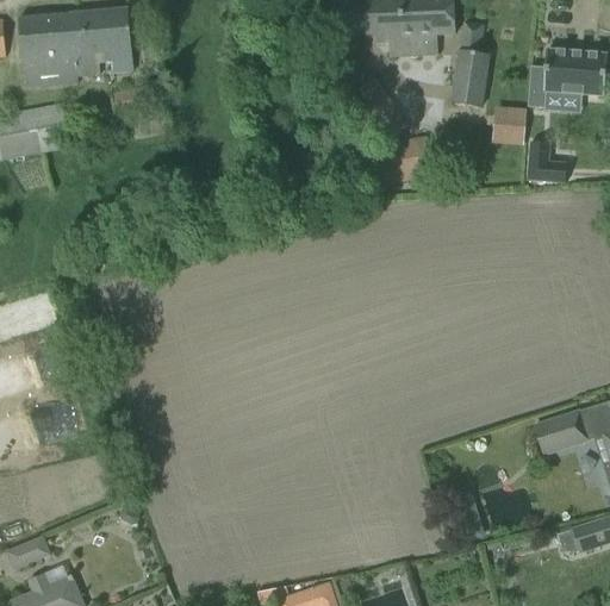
[(329,0),(329,20),(330,38),(372,36),(373,42),(388,42),(390,56),(437,54),(437,33),(454,33),(452,0),(329,0)]
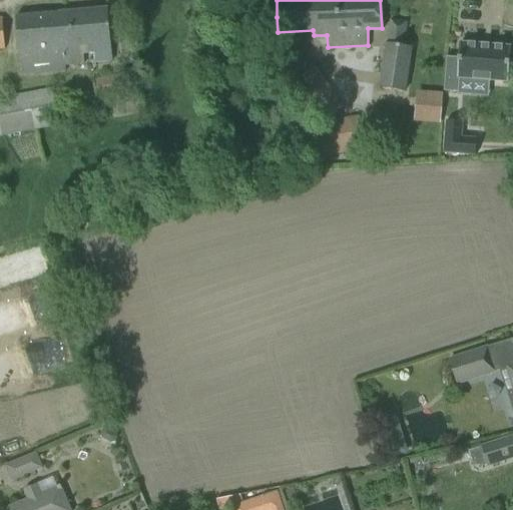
[(112,58),(109,26),(107,6),(16,14),(18,34),(21,73),(64,70),(63,62),(84,60),(83,52),(93,52),(94,59),(112,58)]
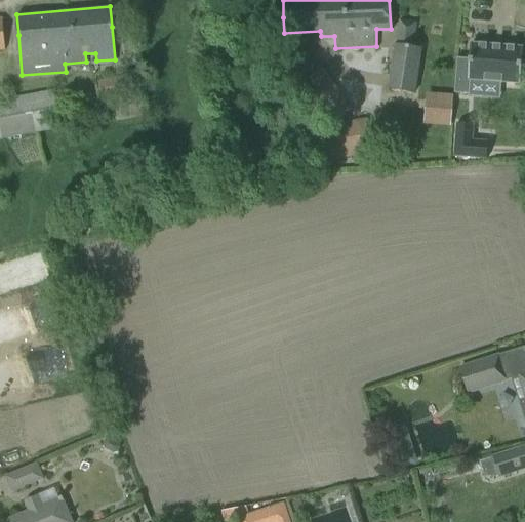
[(389,88),(413,91),(421,47),(412,45),(416,19),(400,16),(389,88)]
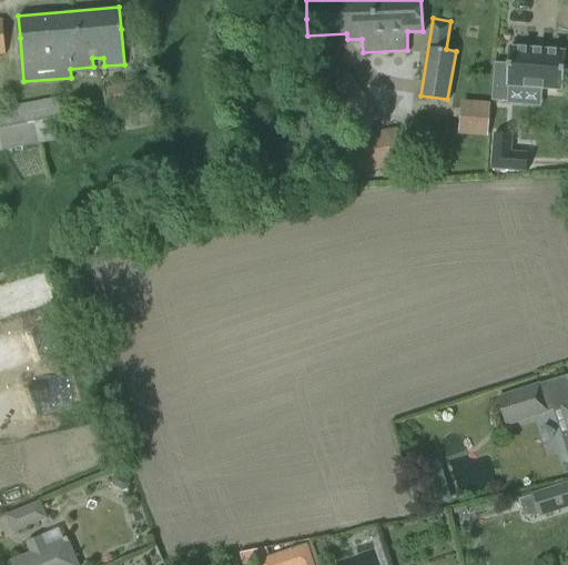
[(492,83),(490,99),(507,100),(508,84),(561,89),(565,50),(508,46),(506,84),(492,83)]
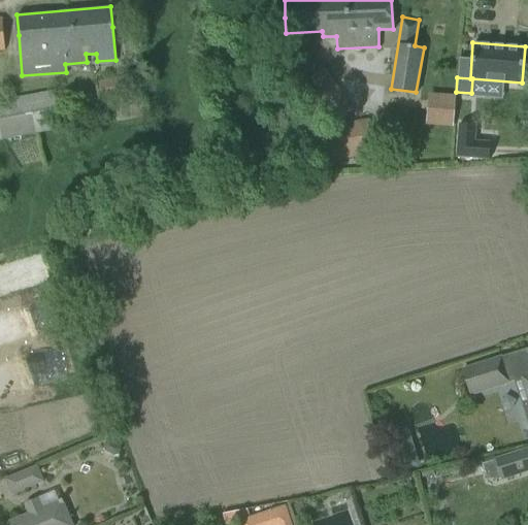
[(292,87),(317,119),(326,111),(334,123),(353,107),(345,98),(347,97),(321,64),(292,87)]
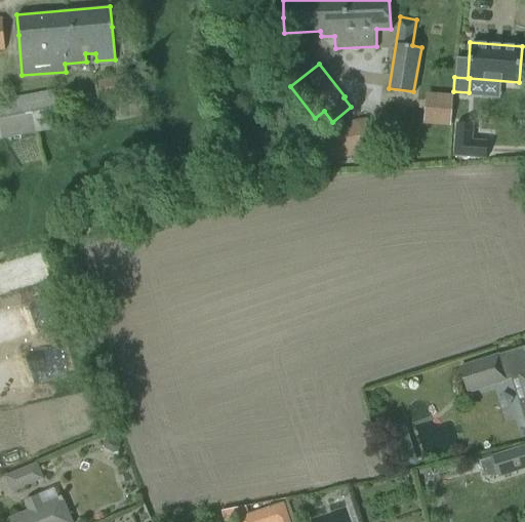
[(95,77),(98,95),(126,90),(123,73),(95,77)]
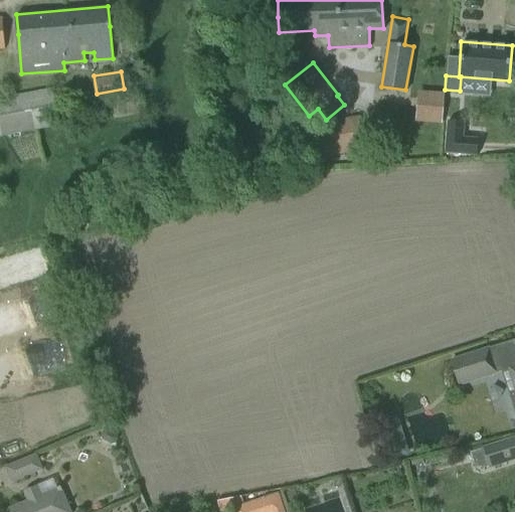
[(0,134),(58,123),(52,87),(0,96),(0,134)]
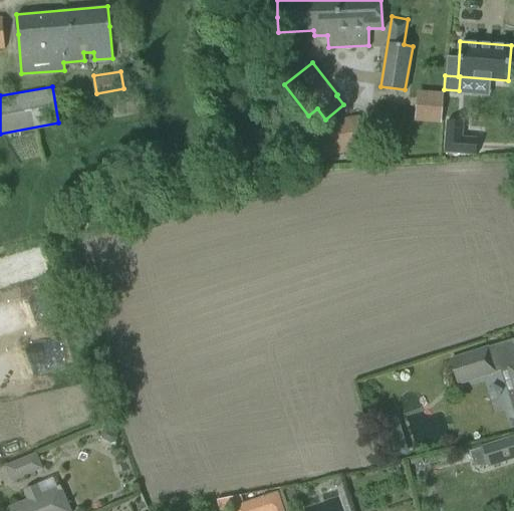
[(417,114),(439,119),(444,91),(423,87),(417,114)]
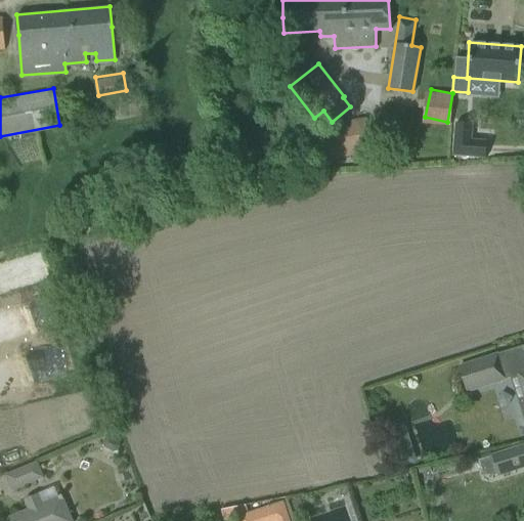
[(328,123),(333,157),(373,150),(366,116),(328,123)]
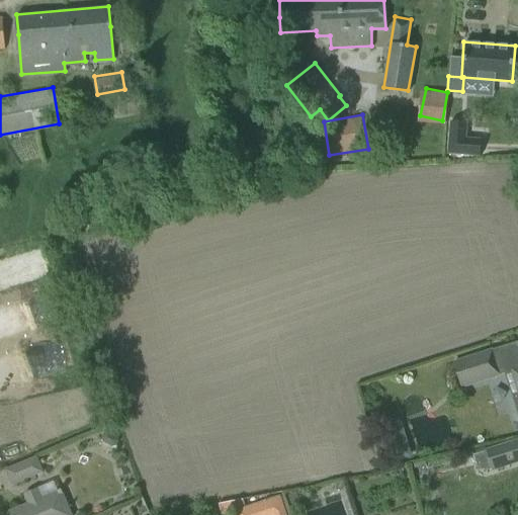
[(466,121),(450,119),(447,152),(480,155),(481,139),(465,137),(466,121)]
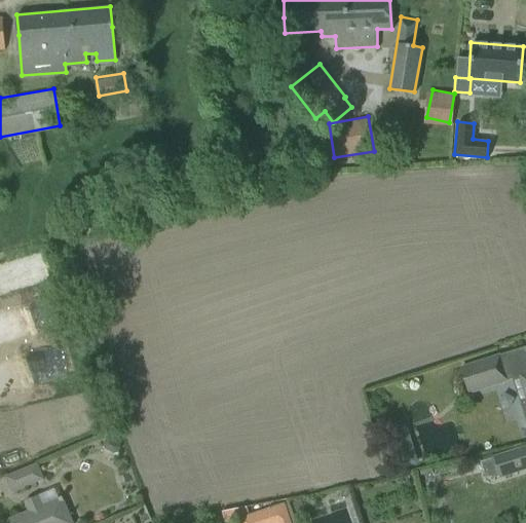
[(460,367),(468,391),(506,380),(499,355),(460,367)]
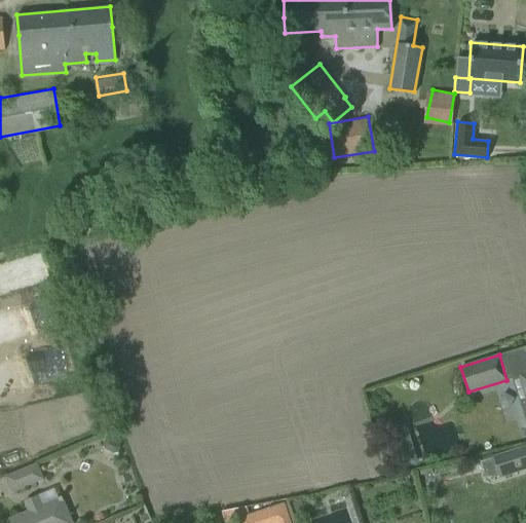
[(105,440),(103,444),(104,448),(113,452),(117,451),(119,447),(118,442),(109,438),(105,440)]
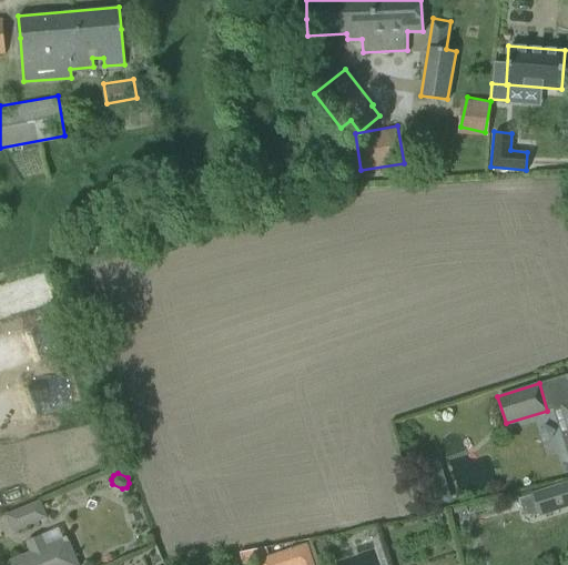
[(539,515),(567,505),(567,480),(533,492),(534,493),(533,493),(530,487),(517,492),(519,497),(524,514),(538,514),(539,515)]
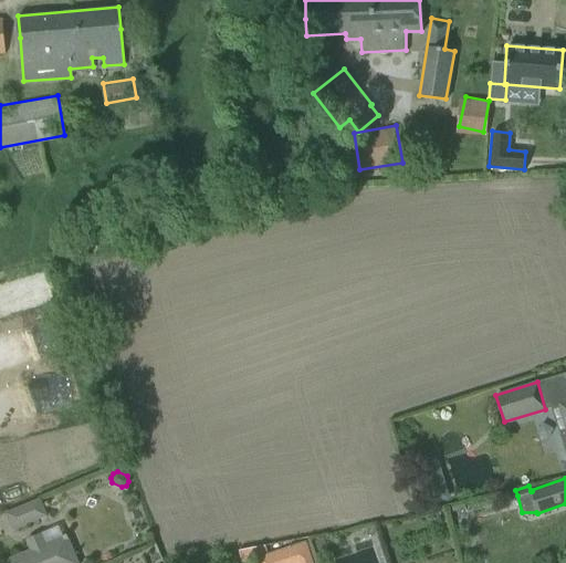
[(6,512),(12,528),(32,520),(45,514),(39,498),(6,512)]
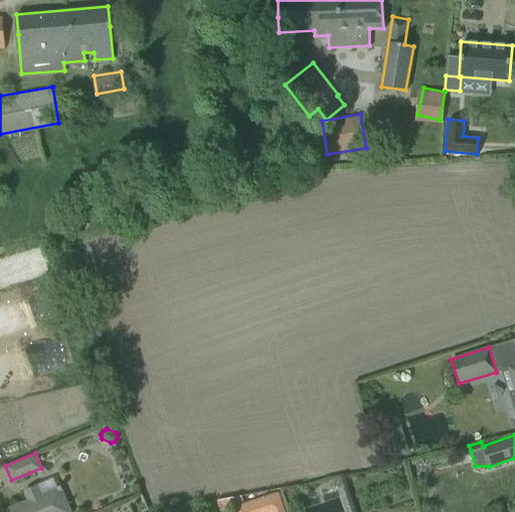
[(4,508),(5,511),(70,511),(61,489),(60,485),(56,486),(56,487),(40,493),(36,484),(23,489),(27,499),(4,508)]
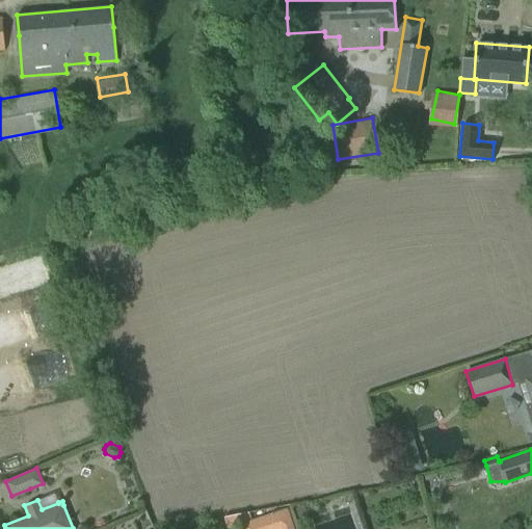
[(281,528),(275,511),(241,523),(242,528),(281,528)]
